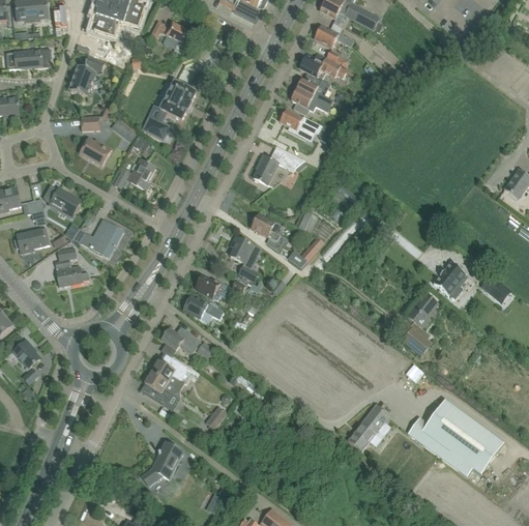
[(13,0),(16,21),(25,20),(25,21),(32,21),(29,0),(13,0)]
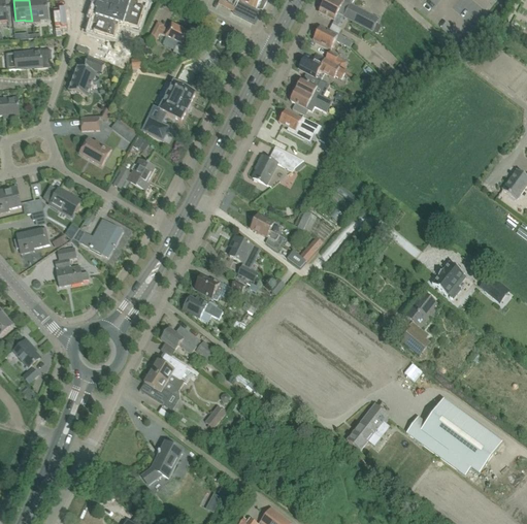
[(29,0),(32,21),(39,20),(39,19),(47,18),(45,0),(29,0)]
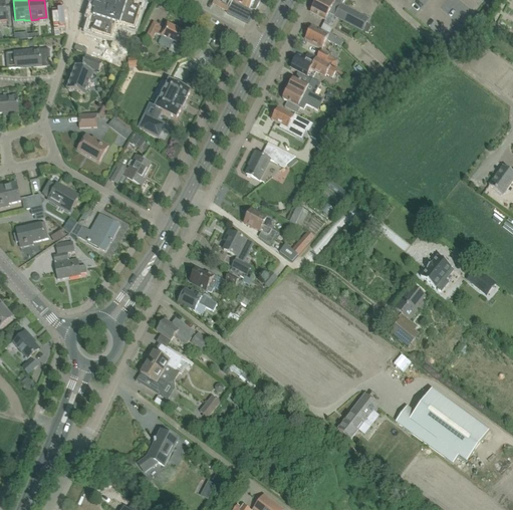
[(91,7),(88,14),(91,15),(89,21),(89,22),(92,23),(90,28),(90,29),(110,35),(114,22),(119,24),(119,22),(134,26),(140,6),(134,4),(135,2),(134,1),(131,0),(94,0),(92,7),(91,7)]
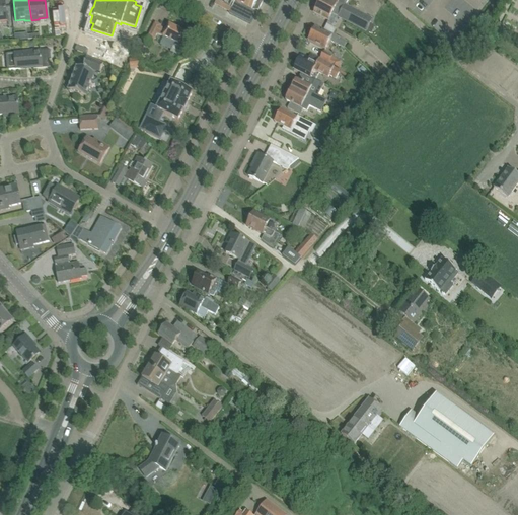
[(221,0),(228,4),(230,0),(238,0),(254,8),(255,9),(260,0),(221,0)]
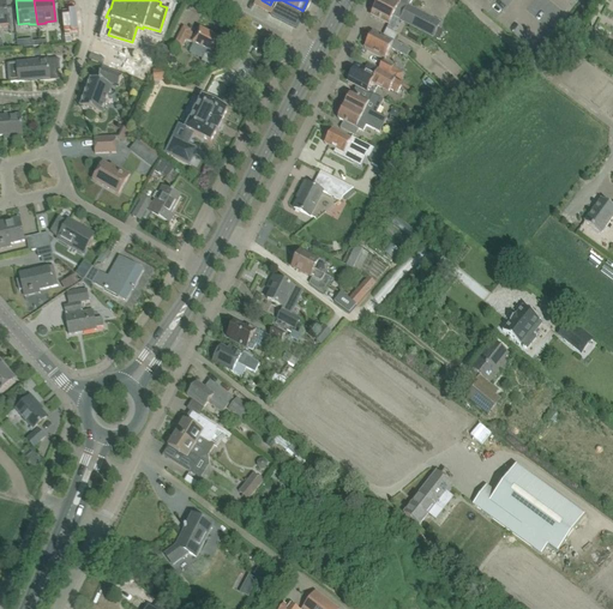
[(406,4),(398,0),(374,0),(370,11),(388,20),(391,12),(398,17),(408,20),(414,8),(406,5),(406,4)]
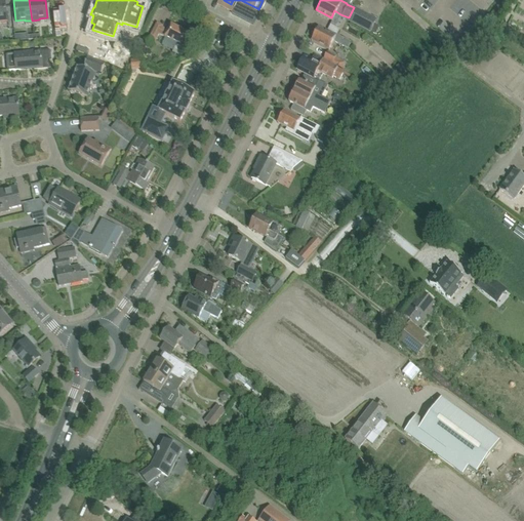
[(354,7),(349,17),(368,28),(374,15),(348,1),(347,3),(347,4),(354,7)]
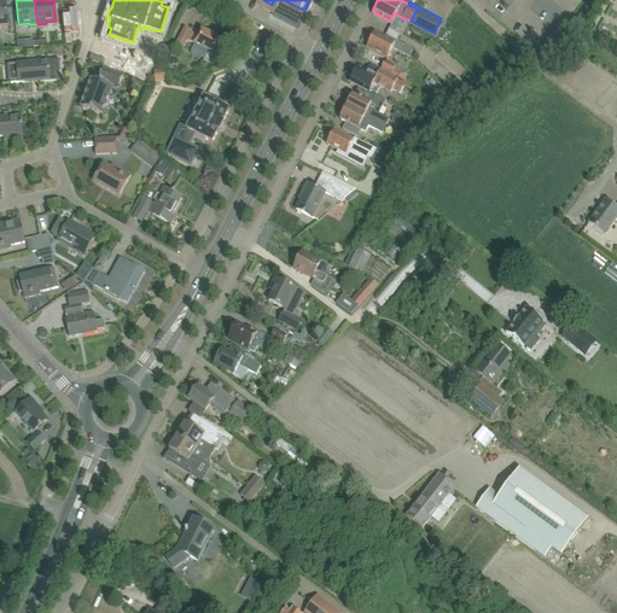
[(178,34),(175,40),(181,44),(184,40),(186,36),(208,47),(207,51),(205,51),(202,58),(209,62),(213,56),(216,47),(222,36),(201,25),(197,31),(190,28),(191,27),(184,23),(178,34)]
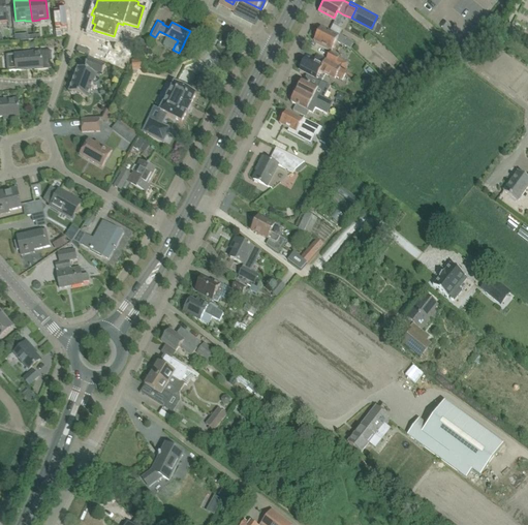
[(335,38),(346,43),(349,45),(352,39),(349,37),(337,31),(336,33),(329,29),(319,25),(312,37),(321,42),(330,47),(335,38)]
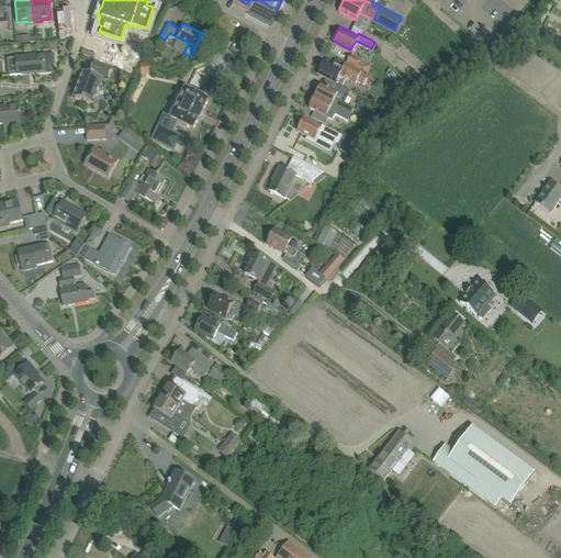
[(148,38),(142,53),(147,56),(155,42),(148,38)]
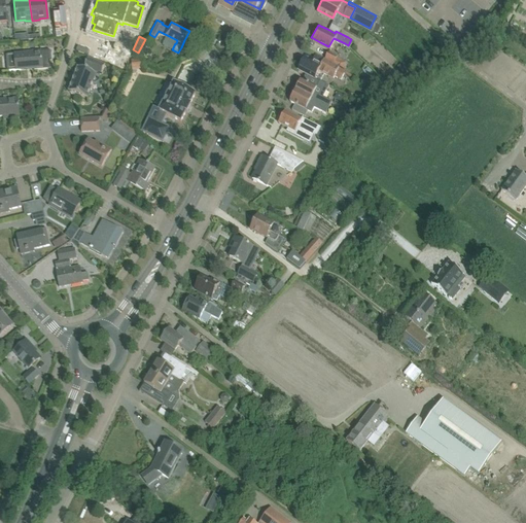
[(6,50),(6,58),(7,68),(49,64),(48,57),(47,47),(6,50)]
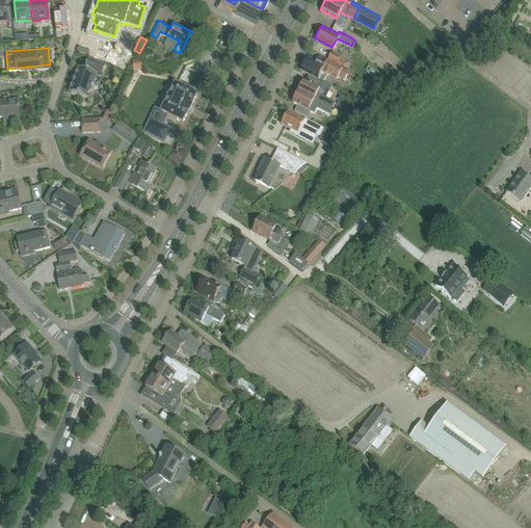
[(330,49),(327,56),(337,61),(340,54),(330,49)]
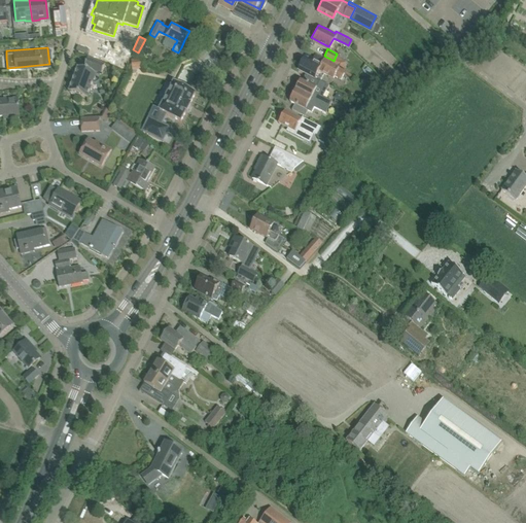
[(68,89),(78,92),(85,95),(96,69),(100,70),(104,61),(86,55),(83,65),(83,66),(77,64),(68,89)]
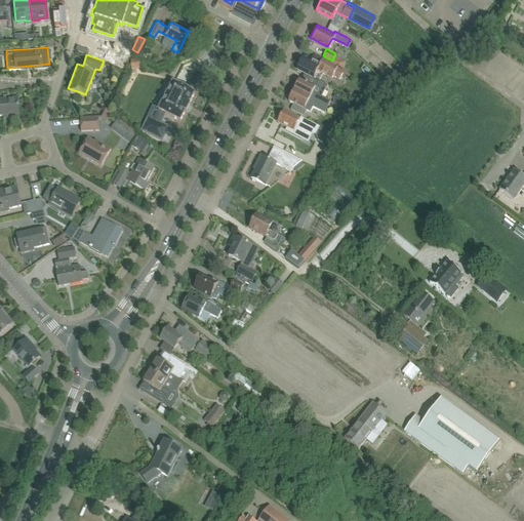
[(138,55),(129,55),(130,66),(139,65),(138,55)]
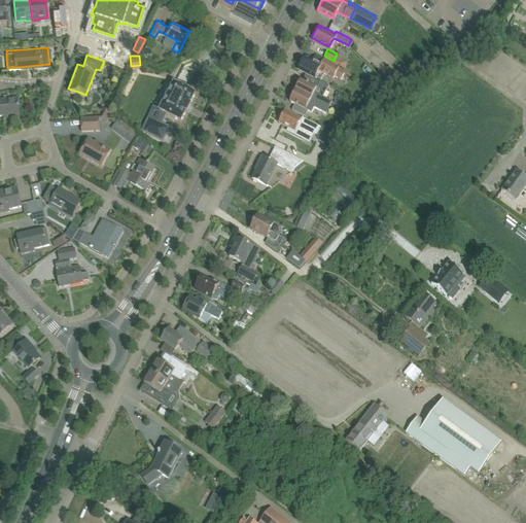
[(296,65),(297,66),(296,67),(305,70),(314,75),(318,68),(330,75),(332,72),(340,76),(344,68),(323,57),(320,62),(312,57),(310,59),(303,56),(301,61),(299,61),(296,65)]
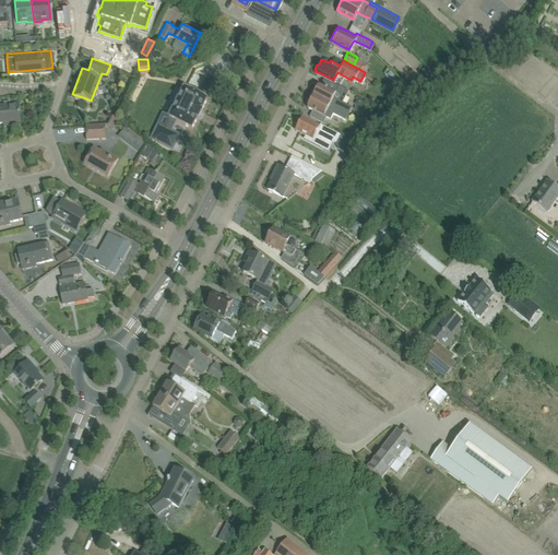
[(425,63),(418,70),(426,77),(432,71),(425,63)]
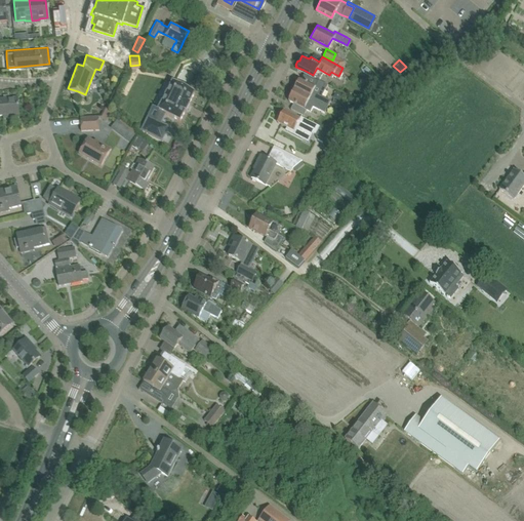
[(295,82),(293,87),(326,104),(329,98),(321,93),(326,83),(317,78),(312,76),(313,75),(304,70),(299,77),(298,76),(297,77),(296,77),(294,81),(295,82)]
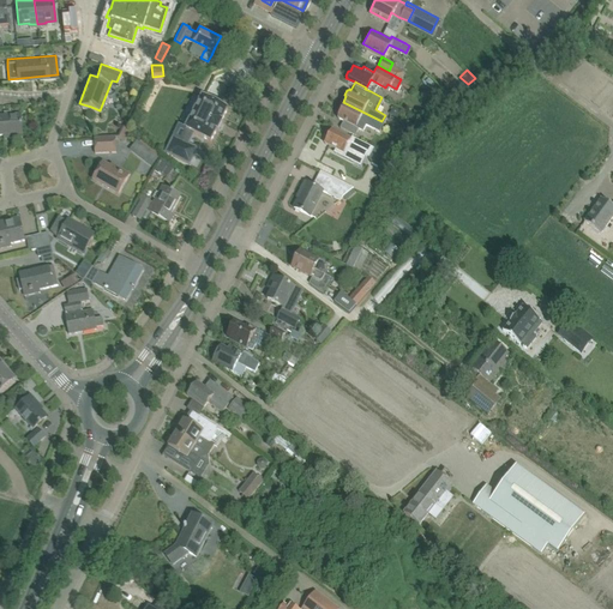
[(186,126),(180,137),(187,140),(192,130),(209,138),(216,126),(216,127),(221,118),(220,118),(226,106),(200,92),(184,125),(186,126)]
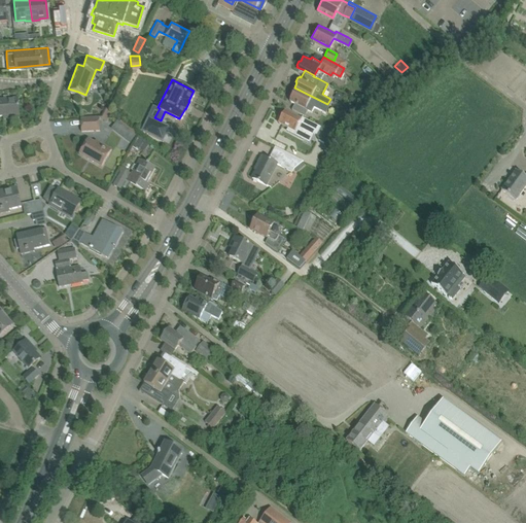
[(288,96),(289,97),(288,98),(293,101),(290,107),(304,113),(307,108),(311,109),(313,104),(324,110),(327,104),(294,88),(291,93),(290,93),(288,96)]
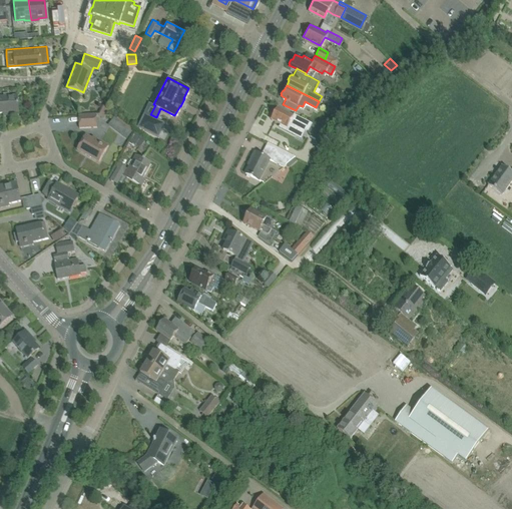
[(16,92),(6,93),(0,93),(0,109),(7,109),(7,112),(18,111),(16,92)]
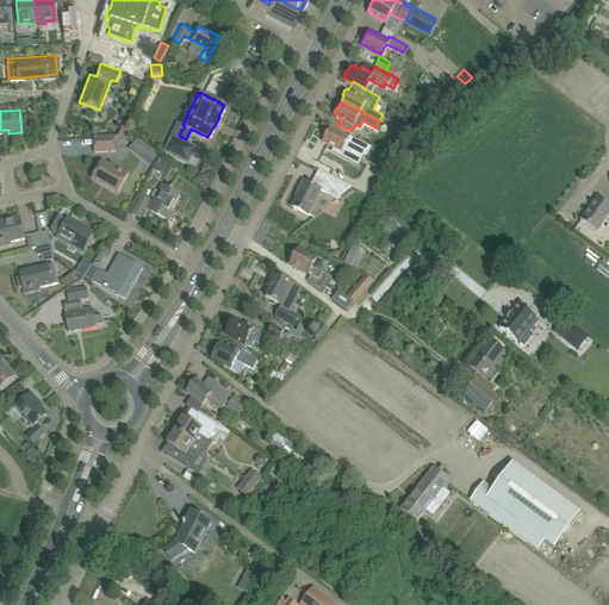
[(405,125),(412,129),(415,123),(408,119),(405,125)]
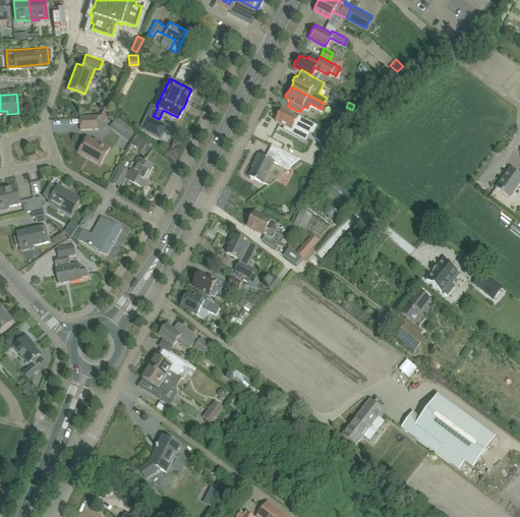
[(105,105),(99,115),(104,118),(110,108),(105,105)]
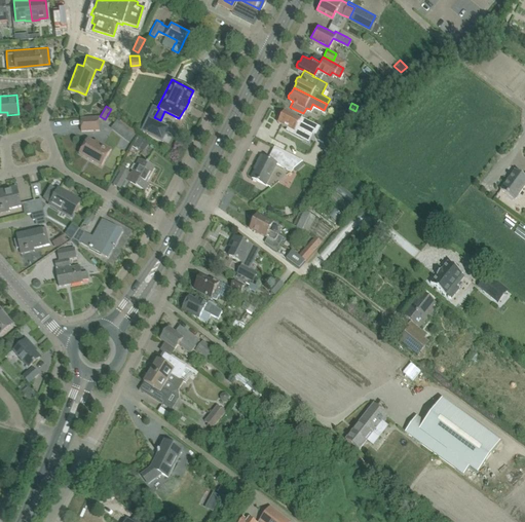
[(277,118),(276,119),(286,124),(294,128),(292,132),(301,137),(306,127),(314,132),(319,124),(300,114),(299,116),(292,112),(284,108),(280,113),(278,114),(277,117),(277,118)]
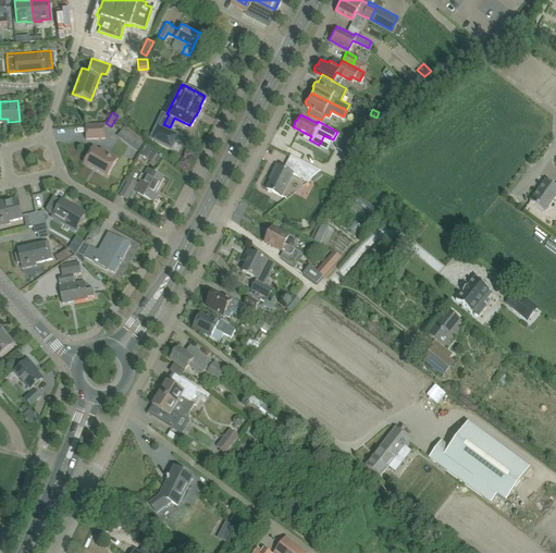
[(156,121),(149,135),(157,138),(171,145),(177,131),(170,127),(163,124),(156,121)]
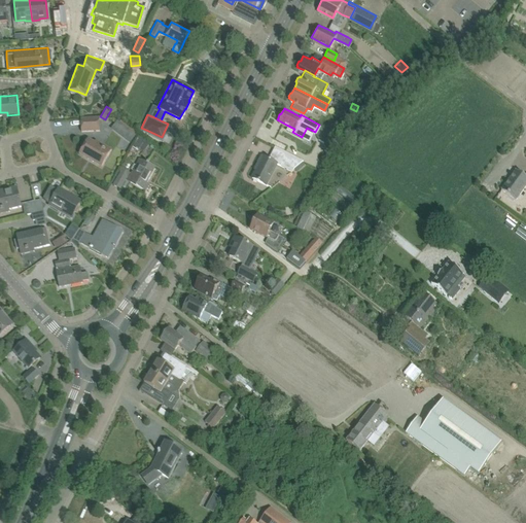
[(79,116),(79,129),(99,128),(98,115),(79,116)]
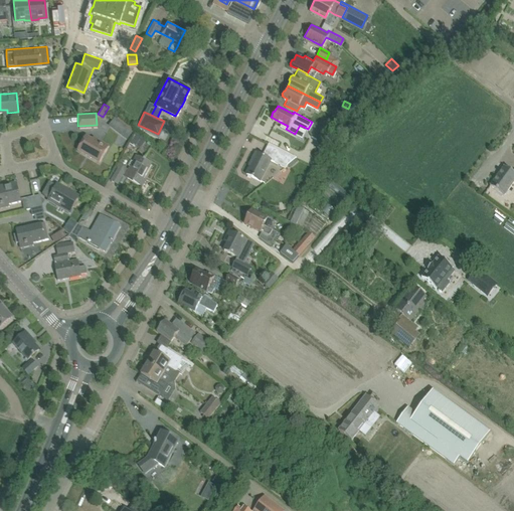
[(114,116),(108,123),(126,138),(132,130),(114,116)]
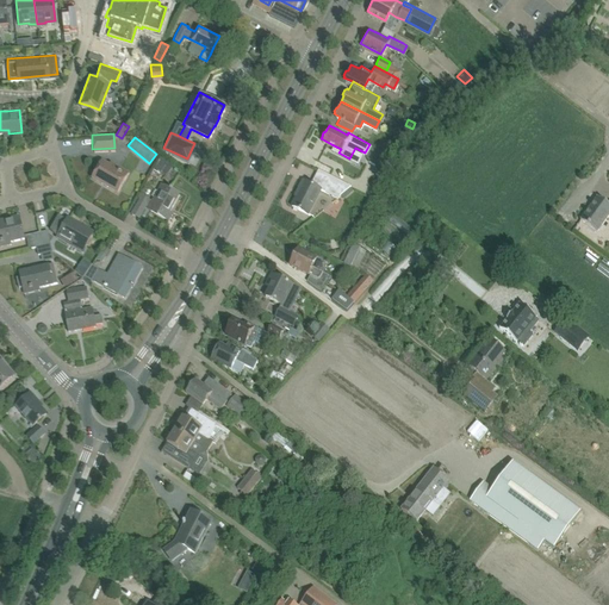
[(156,157),(150,168),(159,173),(161,168),(159,166),(160,163),(163,156),(160,153),(156,157)]
